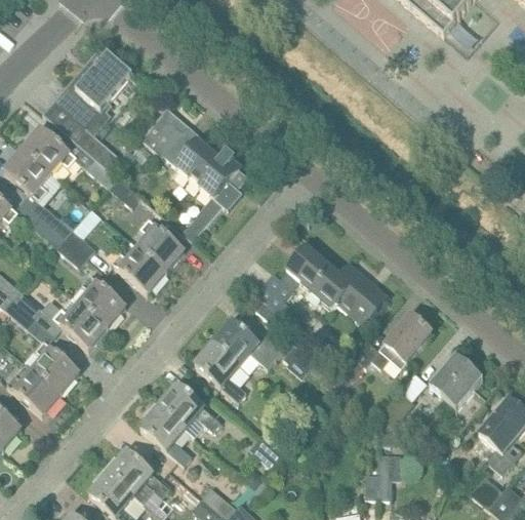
[(402,0),(444,35),(474,0),(520,0),(524,4),(524,0),(402,0)]
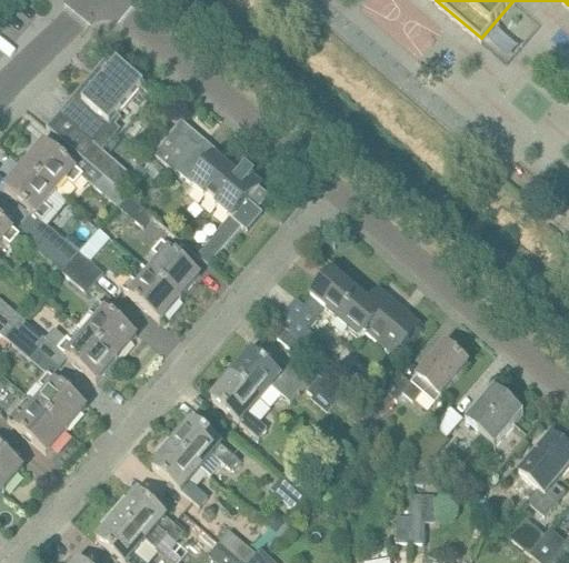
[(107,53),(58,110),(75,124),(63,138),(79,152),(102,172),(120,188),(132,173),(126,167),(102,147),(118,128),(109,121),(118,110),(143,80),(117,57),(115,59),(107,53)]
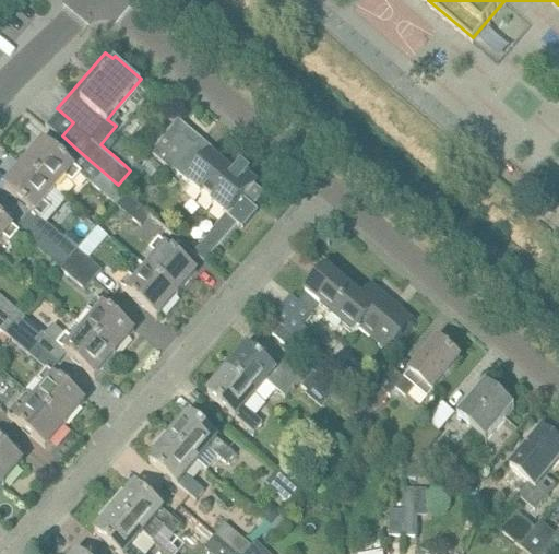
[(178,115),(150,148),(173,167),(201,134),(178,115)]
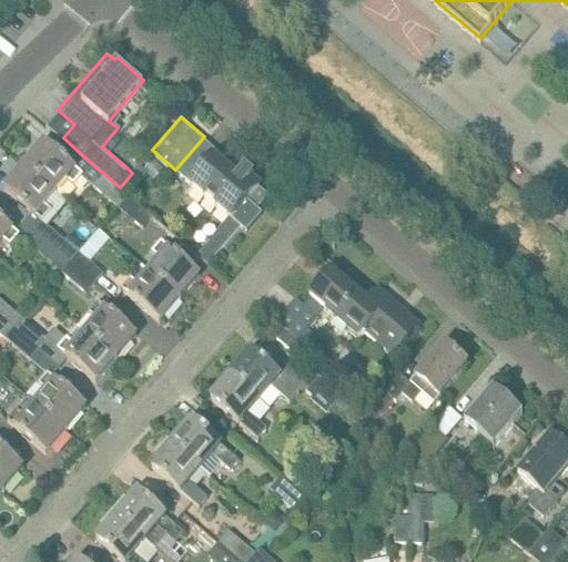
[(24,162),(56,188),(66,176),(73,182),(83,172),(44,139),(24,162)]
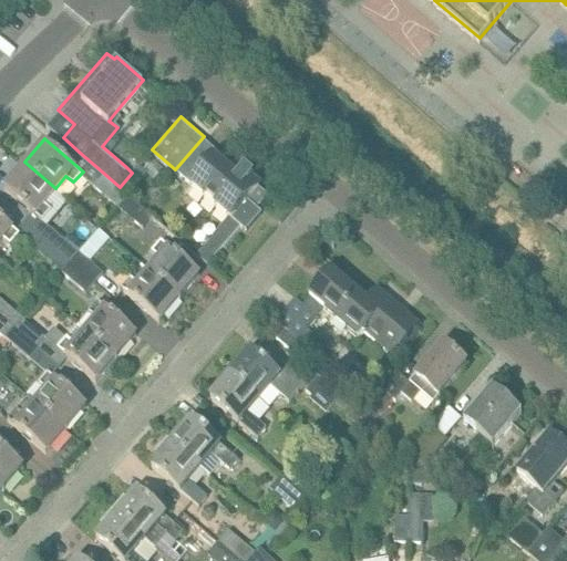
[(217,147),(189,179),(232,215),(240,222),(246,227),(261,209),(256,205),(268,190),(251,177),(253,175),(245,167),(243,169),(217,147)]
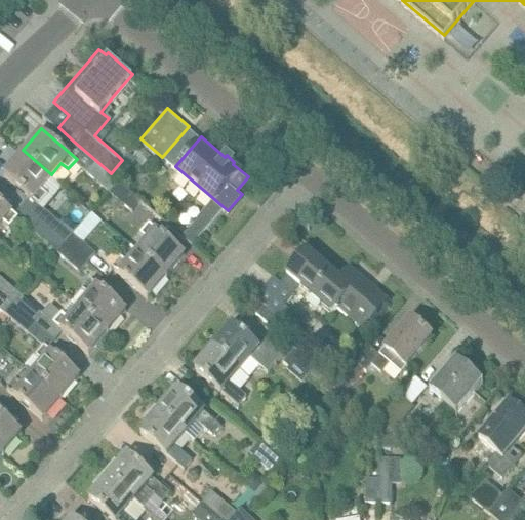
[(41,186),(51,174),(23,150),(4,171),(30,194),(39,202),(40,202),(48,192),(41,186)]
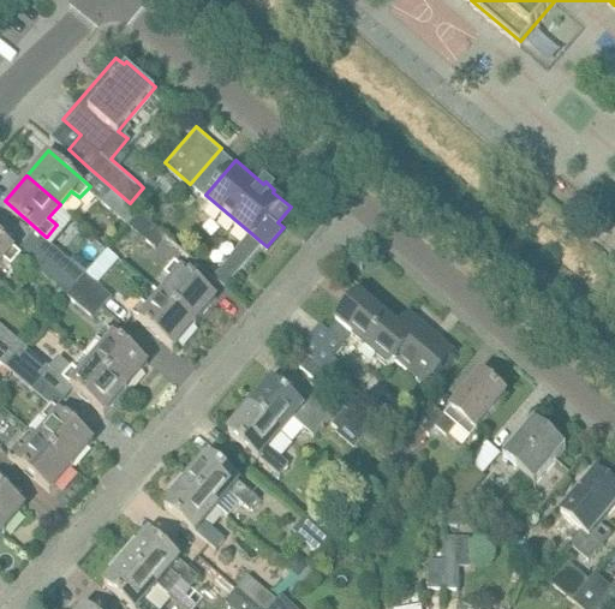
[(111,186),(100,198),(126,221),(137,209),(130,203),(111,186)]
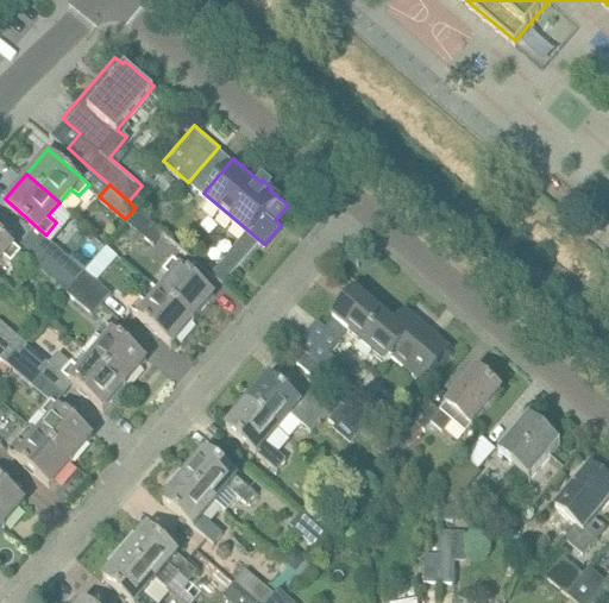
[(162,230),(136,207),(125,219),(152,242),(162,230)]
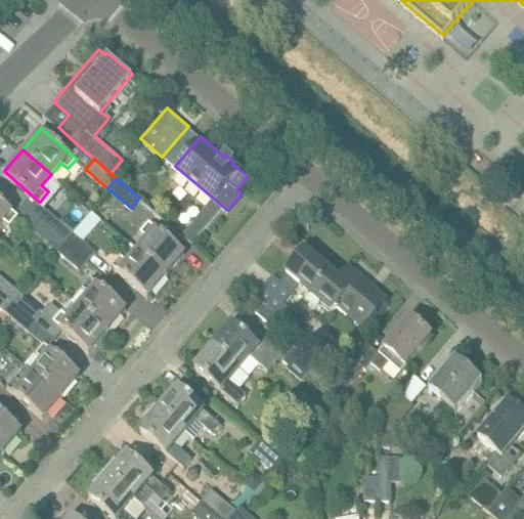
[(0,220),(2,218),(9,224),(17,214),(14,212),(14,211),(0,198),(0,220)]
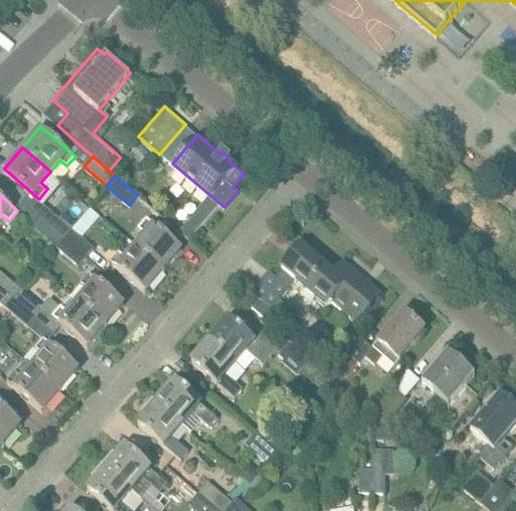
[(14,208),(14,209),(17,211),(56,244),(63,235),(41,216),(22,200),(14,208)]
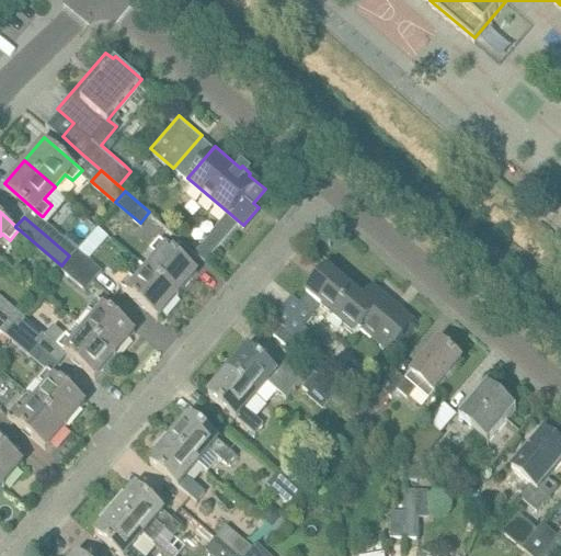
[(54,225),(45,235),(69,256),(78,246),(54,225)]
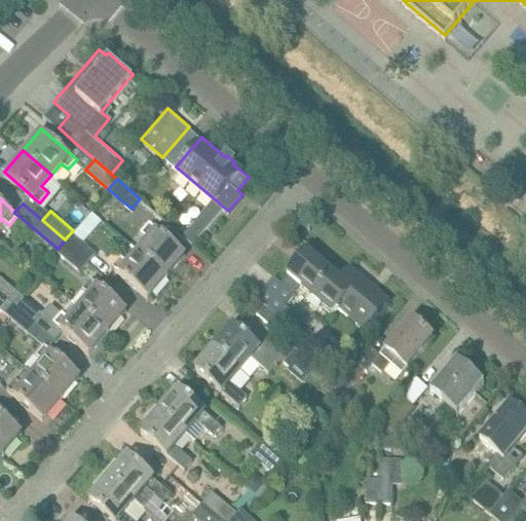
[(192,243),(209,224),(200,217),(184,235),(192,243)]
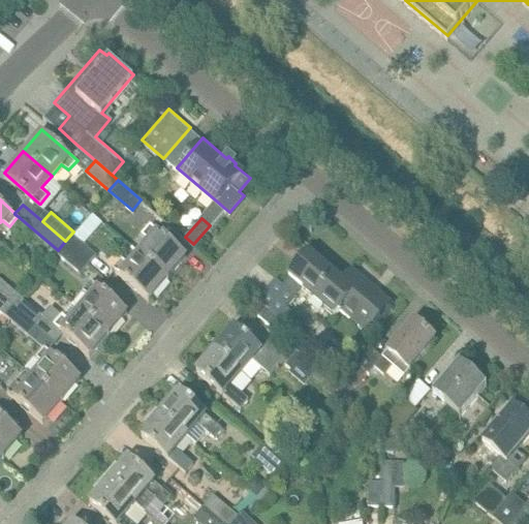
[(149,239),(138,250),(167,275),(186,253),(150,222),(142,233),(149,239)]
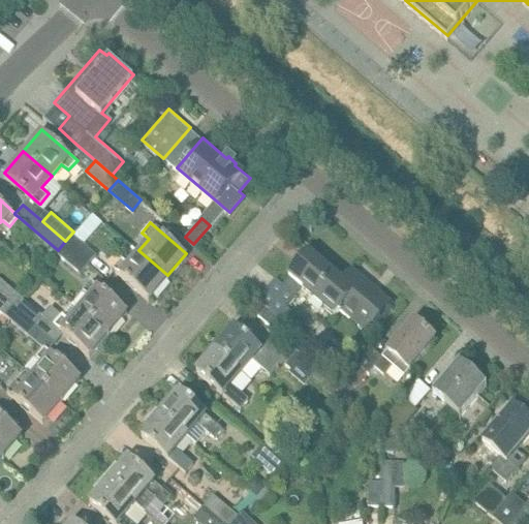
[(73,232),(65,241),(88,260),(96,251),(73,232)]
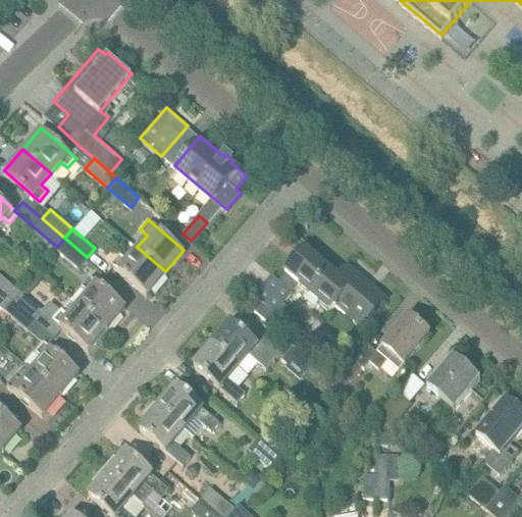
[(80,266),(87,257),(64,238),(57,247),(80,266)]
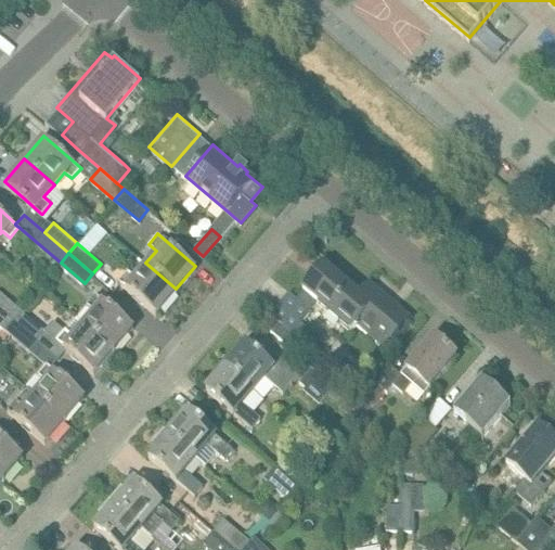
[(155,311),(176,289),(145,263),(134,275),(127,269),(118,279),(155,311)]
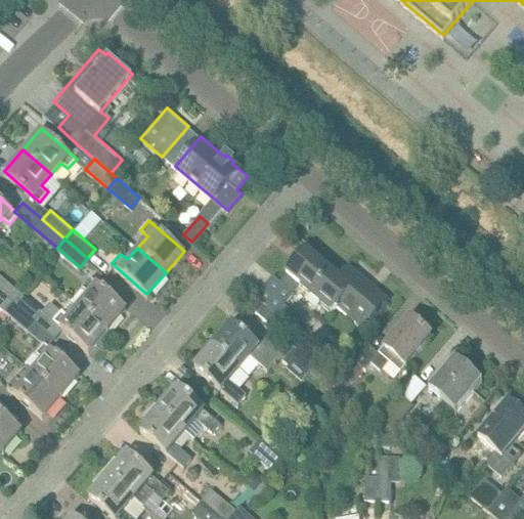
[(263,300),(255,309),(267,319),(285,300),(299,283),(310,291),(305,297),(314,305),(319,299),(339,275),(307,248),(280,279),(273,273),(256,294),(263,300)]
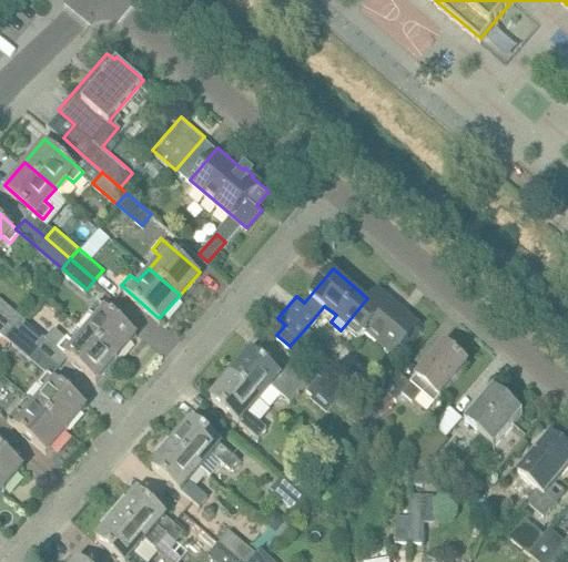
[(378,286),(367,298),(346,324),(358,335),(364,328),(393,351),(419,320),(378,286)]
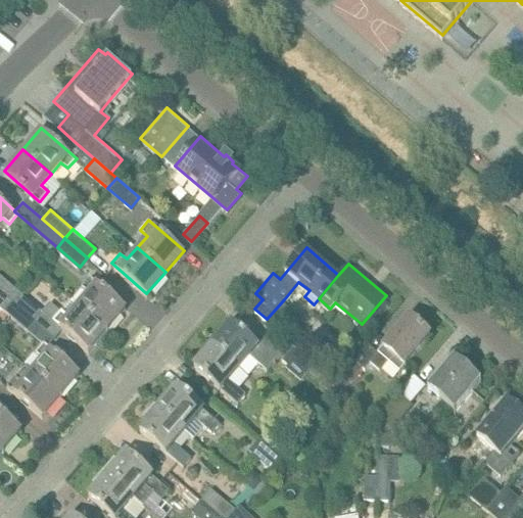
[(0,272),(0,288),(12,299),(13,299),(20,290),(0,272)]
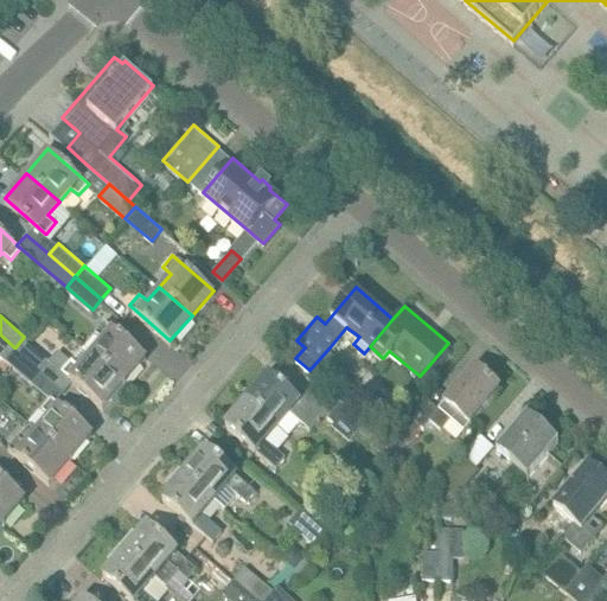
[(83,344),(123,379),(146,355),(104,319),(95,331),(102,338),(91,351),(83,344)]
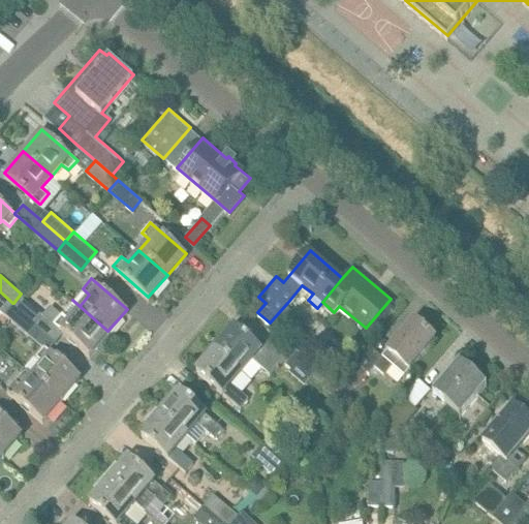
[(0,308),(4,312),(12,303),(0,291),(0,308)]
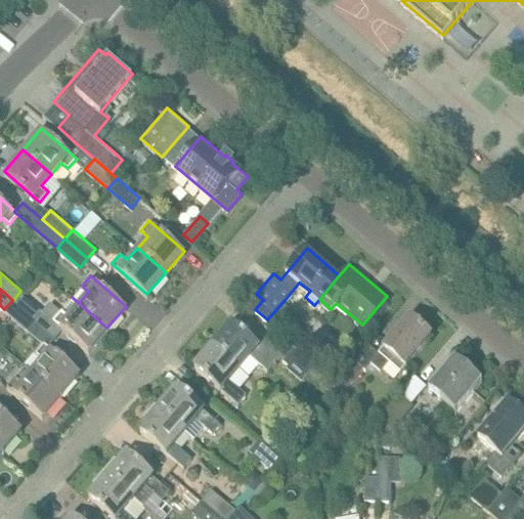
[(20,291),(13,300),(36,319),(54,336),(61,327),(88,349),(106,328),(72,297),(71,298),(71,297),(61,308),(51,300),(43,310),(20,291)]
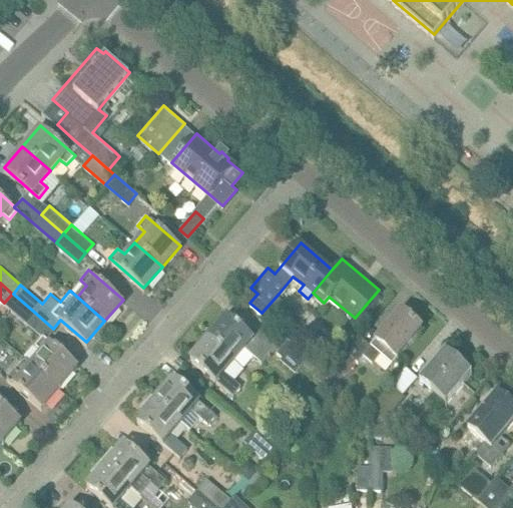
[(13,294),(12,294),(4,303),(26,322),(35,313),(13,294)]
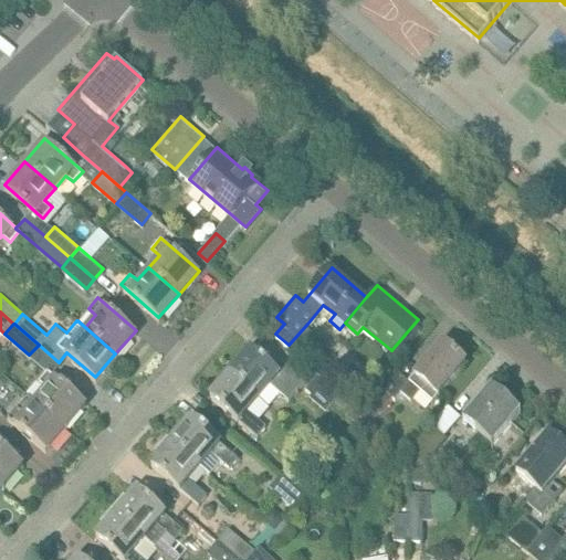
[(442,340),(400,389),(411,399),(420,388),(432,399),(465,360),(442,340)]
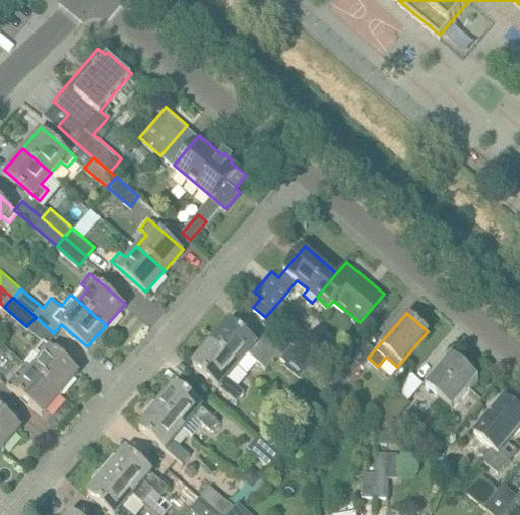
[(230,319),(211,340),(238,363),(249,350),(265,365),(279,348),(257,329),(251,337),(230,319)]
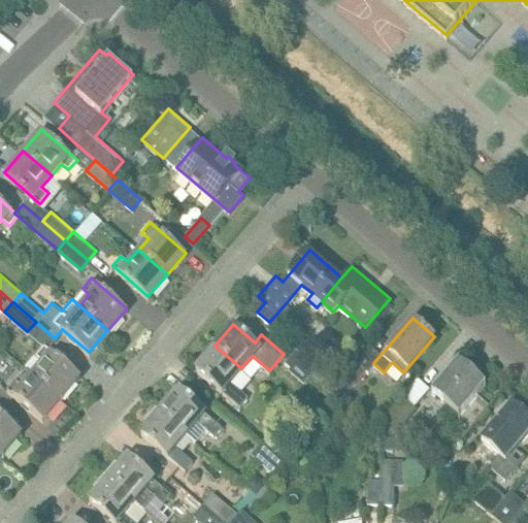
[(290,327),(285,333),(291,338),(296,332),(290,327)]
